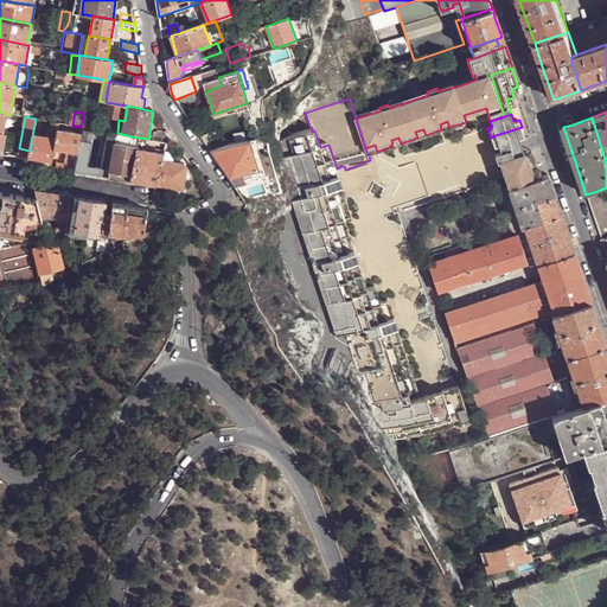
[(37,164),(51,167),(55,147),(58,129),(59,123),(52,122),(49,140),(32,136),(30,151),(29,157),(38,158),(37,161),(38,161),(37,164)]
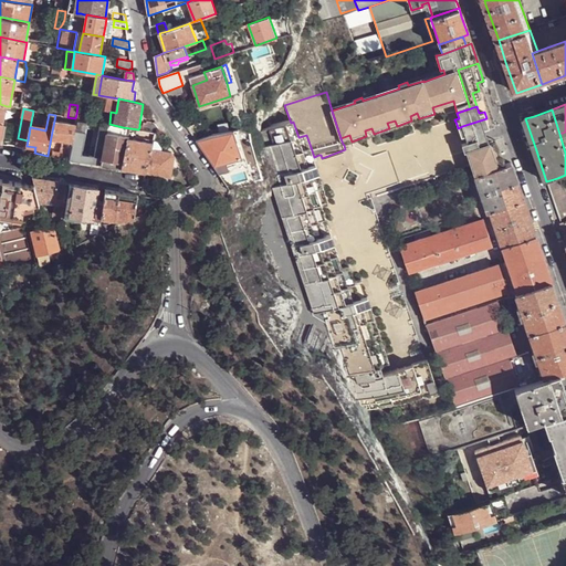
[(70,159),(79,160),(83,163),(91,122),(85,121),(77,118),(76,124),(73,142),(70,159)]
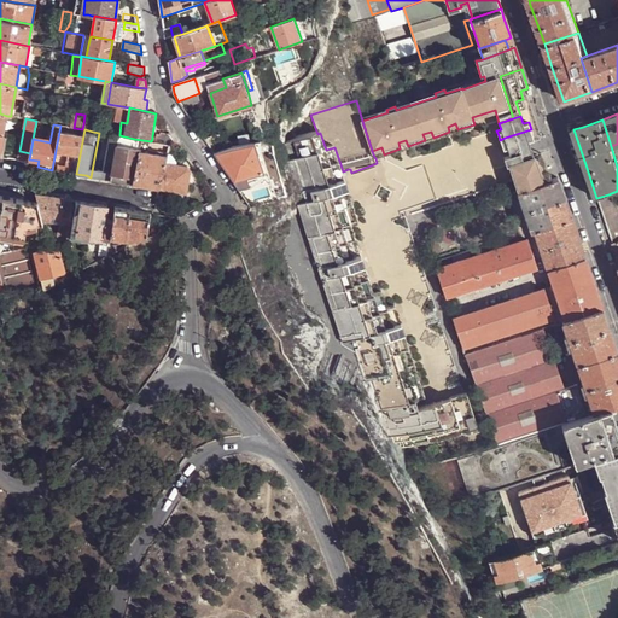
[(522,146),(530,144),(530,141),(535,140),(532,135),(531,130),(531,129),(505,138),(507,146),(508,151),(522,146)]
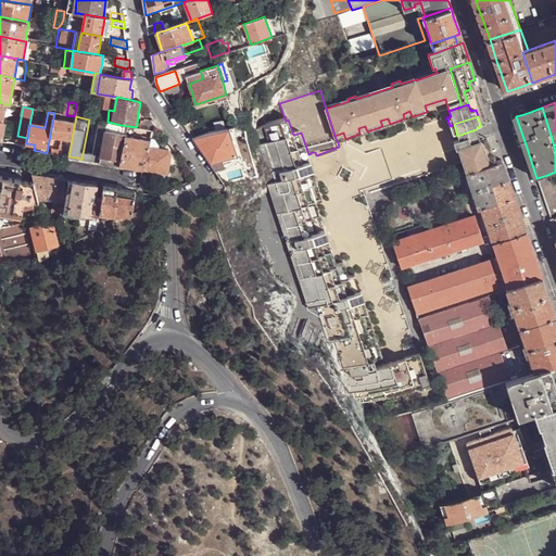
[(50,135),(72,139),(75,122),(53,118),(50,135)]
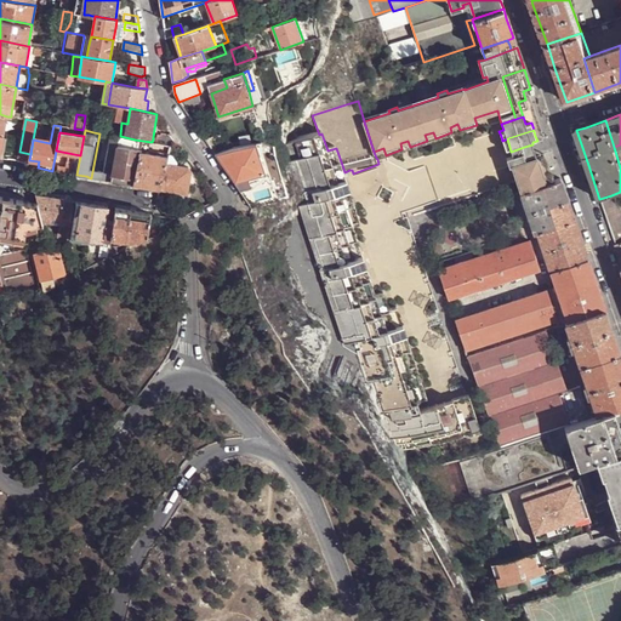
[(153,137),(153,140),(178,143),(172,135),(161,132),(161,135),(158,135),(157,138),(153,137)]
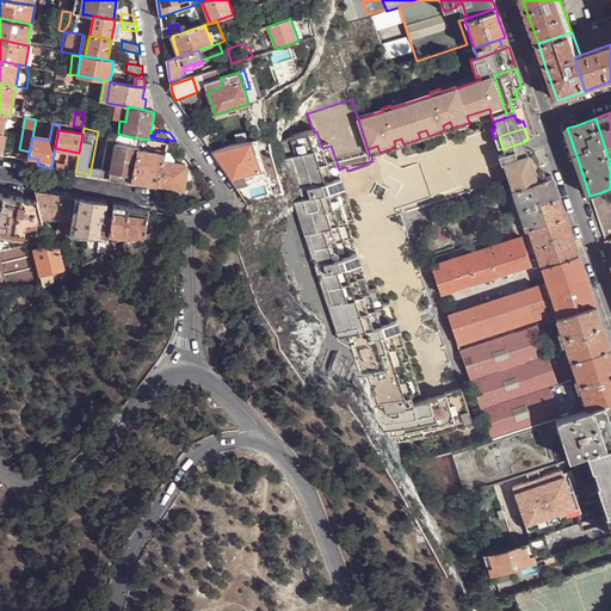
[(372,295),(353,241),(347,222),(356,220),(351,207),(339,170),(335,159),(331,146),(322,148),(316,131),(314,133),(301,137),(292,140),(284,143),(303,199),(294,203),(333,320),(339,340),(350,337),(363,377),(366,377),(374,400),(378,399),(382,407),(384,407),(387,411),(380,413),(388,436),(396,433),(401,449),(474,425),(463,390),(461,390),(415,406),(413,397),(423,394),(393,306),(386,308),(380,292),(372,295)]
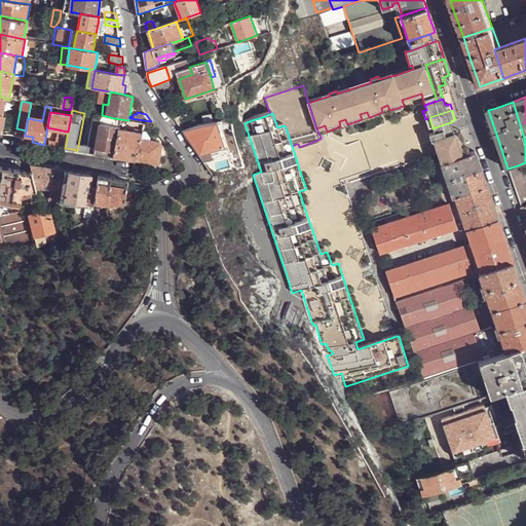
[(102,115),(96,114),(88,152),(114,156),(115,151),(119,128),(121,119),(114,118),(102,115)]
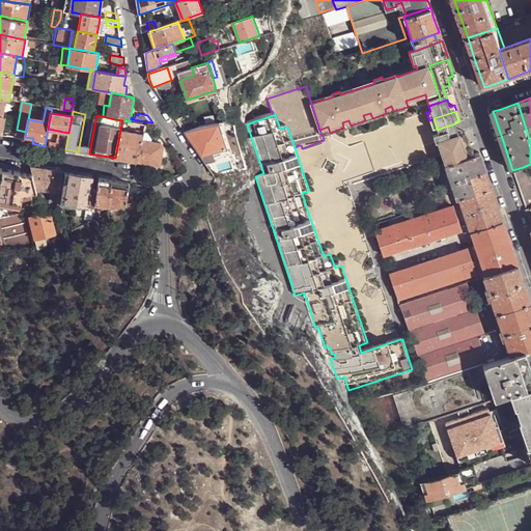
[(309,191),(302,193),(307,210),(324,256),(330,254),(335,268),(341,266),(367,342),(359,345),(361,353),(400,339),(399,336),(399,335),(387,339),(387,336),(386,334),(397,331),(396,328),(385,332),(389,319),(393,318),(384,288),(380,277),(370,280),(370,278),(369,276),(368,274),(367,272),(376,269),(372,255),(353,197),(351,189),(442,156),(439,145),(437,140),(434,141),(431,134),(437,132),(437,130),(436,126),(431,127),(429,120),(420,123),(418,117),(347,140),(333,133),(323,136),(324,140),(310,145),(305,165),(305,174),(305,179),(309,191)]
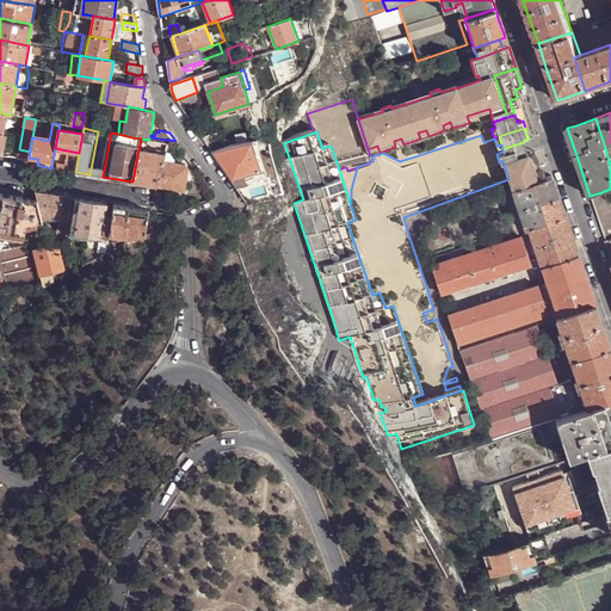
[(260,156),(271,196),(284,191),(277,174),(272,142),(270,142),(259,136),(260,156)]
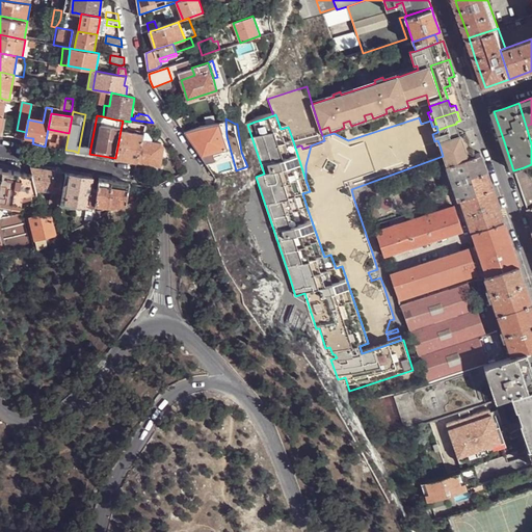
[(456,124),(449,126),(437,130),(437,132),(432,134),(434,141),(437,140),(440,145),(443,156),(444,160),(446,164),(460,159),(480,153),(478,149),(473,133),(469,120),(456,124)]
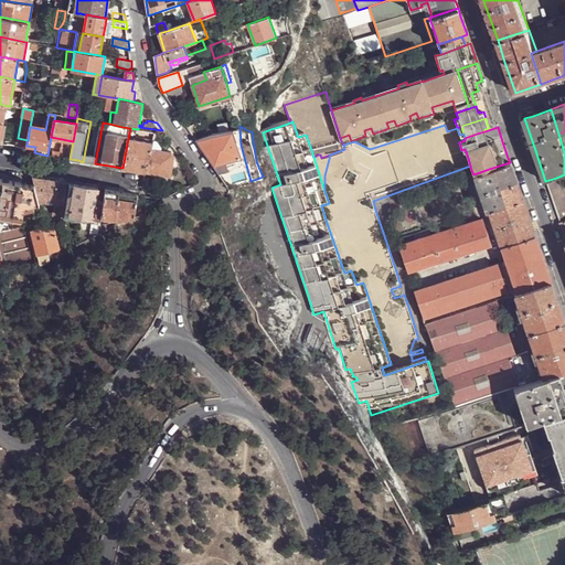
[(210,135),(195,140),(219,173),(227,170),(224,162),(242,156),(233,129),(210,135)]
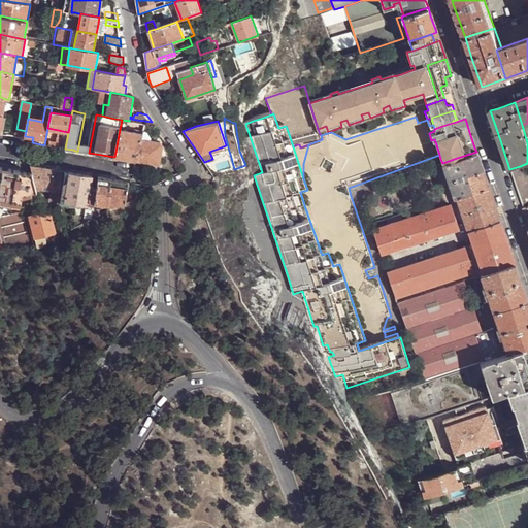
[(142,138),(136,161),(160,164),(163,145),(161,142),(151,140),(145,139),(146,136),(149,125),(145,124),(143,133),(142,138)]
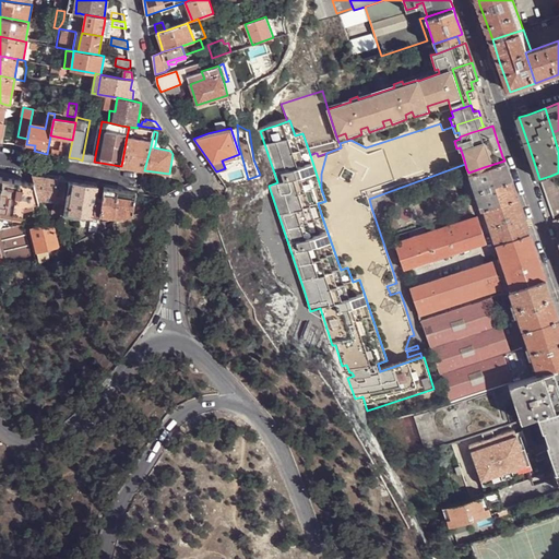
[(122,161),(121,166),(143,170),(144,170),(151,146),(152,141),(127,137),(122,161)]
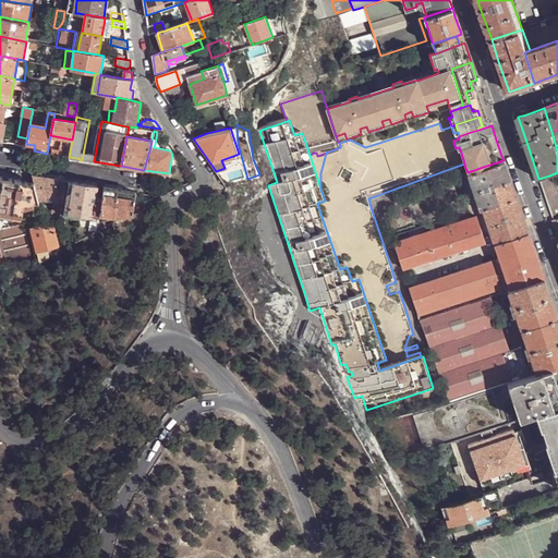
[(51,154),(59,156),(61,144),(53,143),(51,154)]
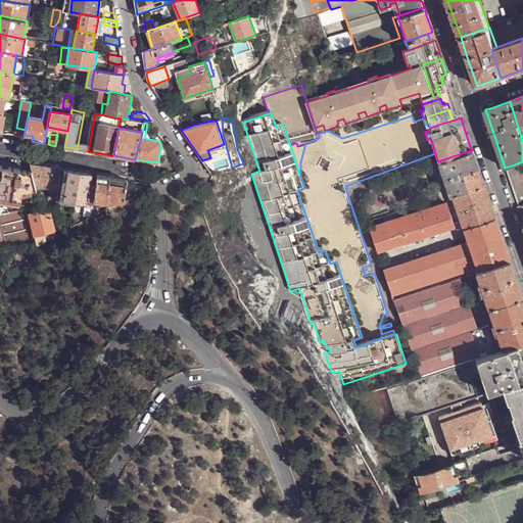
[(477,165),(472,150),(453,156),(438,161),(449,195),(452,194),(483,184),(477,165)]
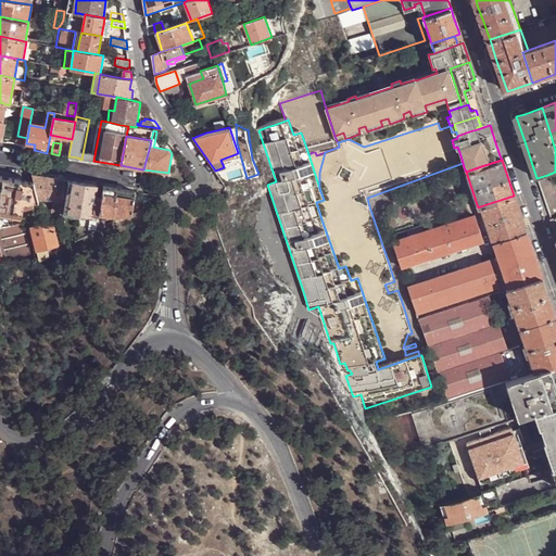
[(466,172),(456,175),(468,211),(474,209),(478,207),(466,172)]
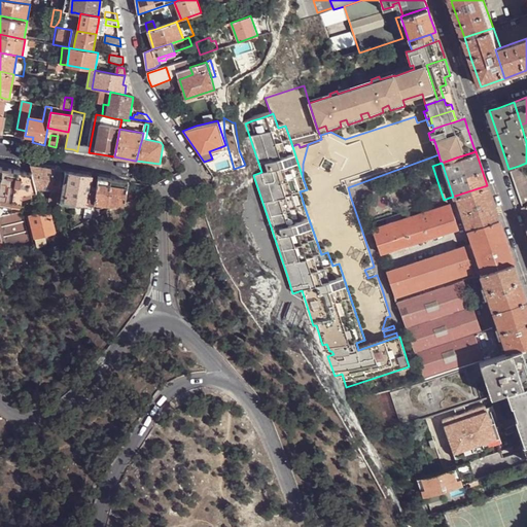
[(56,170),(31,166),(33,174),(37,189),(51,191),(53,184),(56,170)]
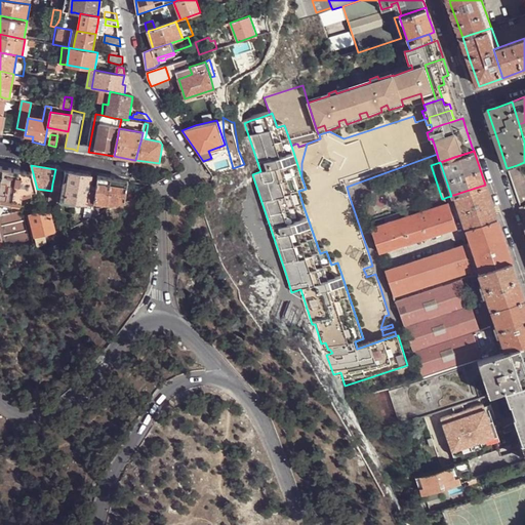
[(520,207),(524,205),(524,179),(523,175),(521,176),(517,165),(507,168),(513,187),(520,207)]
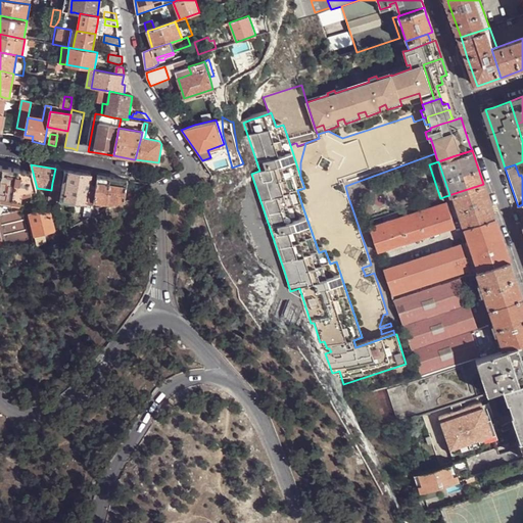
[(37,190),(37,188),(33,173),(0,167),(0,235),(1,241),(2,242),(4,242),(5,247),(29,245),(20,208),(21,204),(1,200),(2,198),(21,201),(24,194),(37,190)]
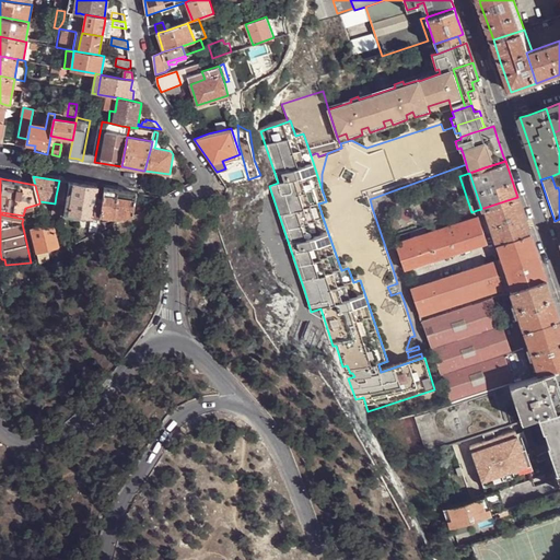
[(65,216),(69,212),(73,183),(70,183),(65,216)]
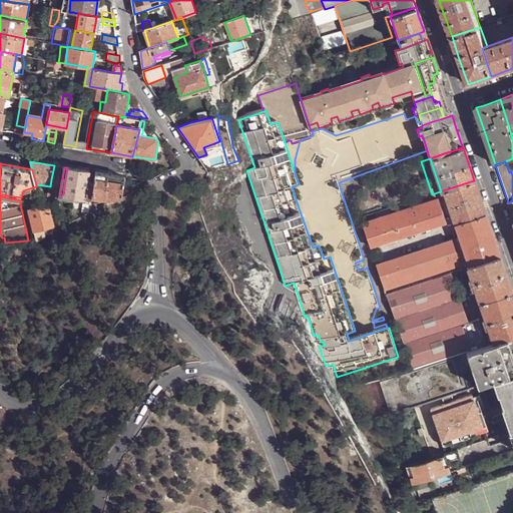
[(89,171),(67,167),(63,194),(92,200),(92,197),(94,183),(88,182),(89,171)]
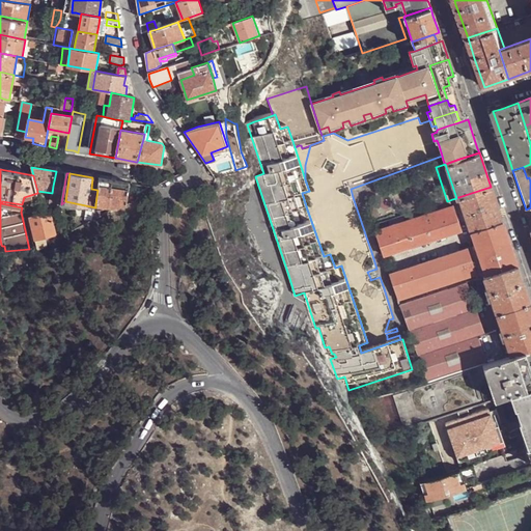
[(130,184),(100,178),(98,190),(95,204),(106,206),(111,206),(111,211),(127,202),(130,184)]
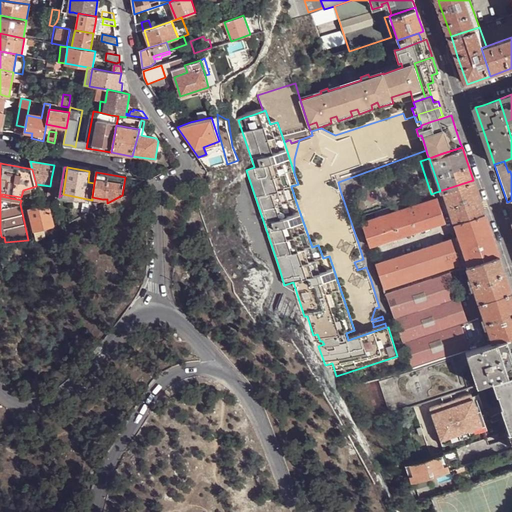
[(56,199),(58,181),(51,179),(50,186),(47,201),(56,199)]
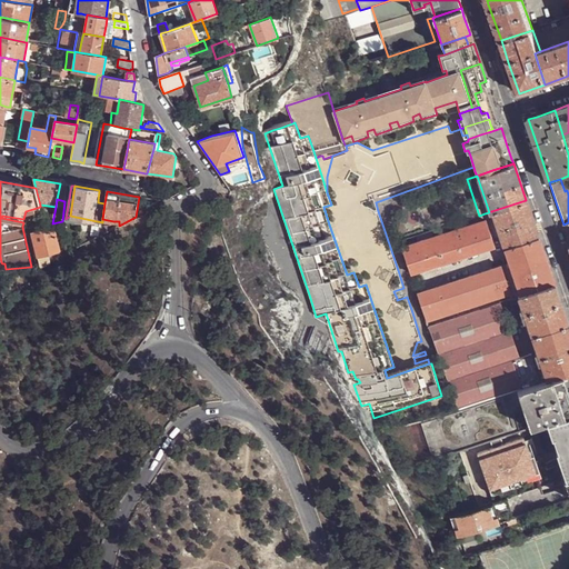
[(531,217),(526,200),(491,211),(500,238),(503,248),(505,249),(539,238),(531,217)]
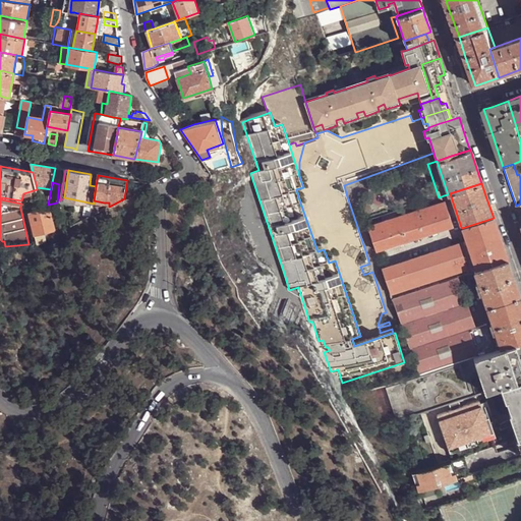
[(458,218),(450,193),(447,194),(444,195),(445,200),(451,220),(458,218)]
